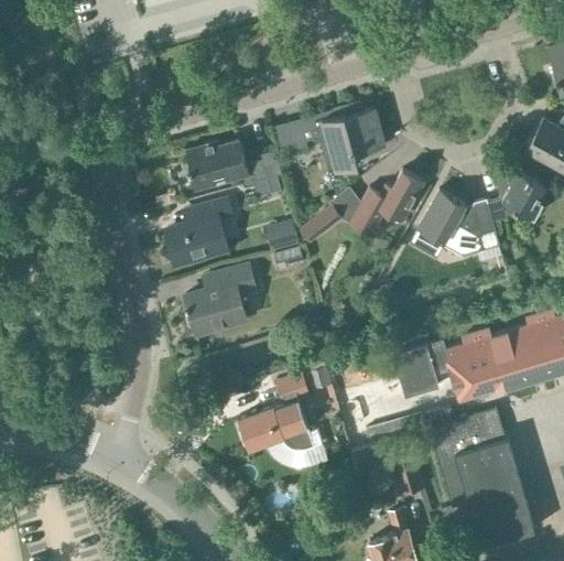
[(563,43),(546,49),(560,94),(563,93),(563,43)]
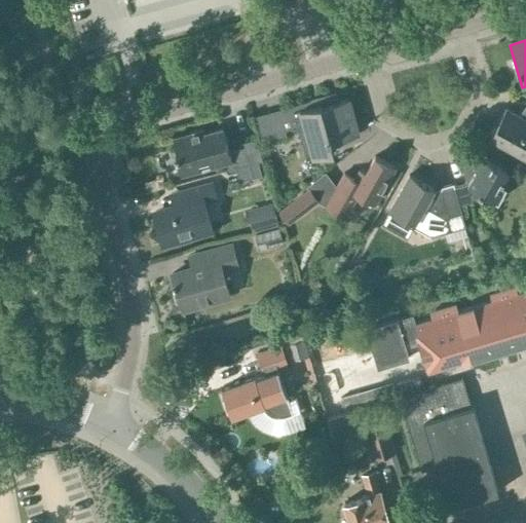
[(359,136),(348,100),(333,104),(331,97),(253,118),(261,148),(287,141),(286,136),(304,131),(312,159),(335,153),(332,144),(359,136)]
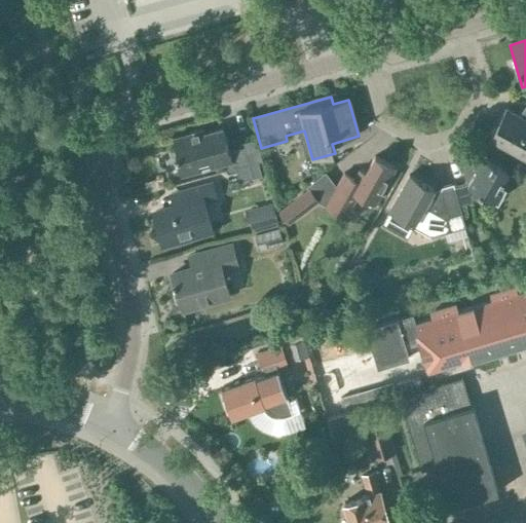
[(525,106),(519,118),(505,110),(499,122),(498,122),(493,132),(494,132),(490,139),(512,151),(511,154),(519,158),(521,156),(525,158),(525,106)]
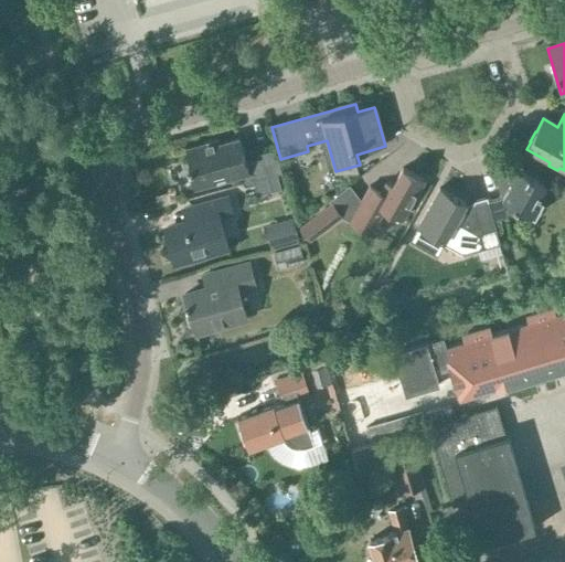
[(220,146),(219,141),(185,151),(190,168),(188,168),(194,190),(243,176),(245,184),(254,182),(258,198),(281,191),(277,176),(281,175),(275,151),(260,155),(263,160),(246,165),(238,140),(220,146)]
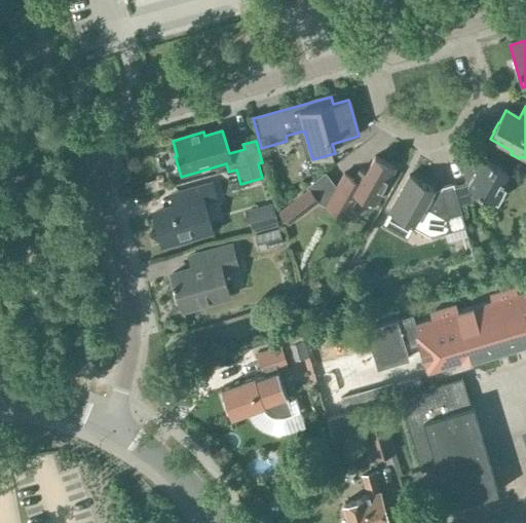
[(502,184),(509,173),(478,155),(474,162),(476,163),(472,172),(464,167),(461,167),(465,182),(454,185),(460,208),(471,204),(478,192),(497,203),(506,187),(502,184)]
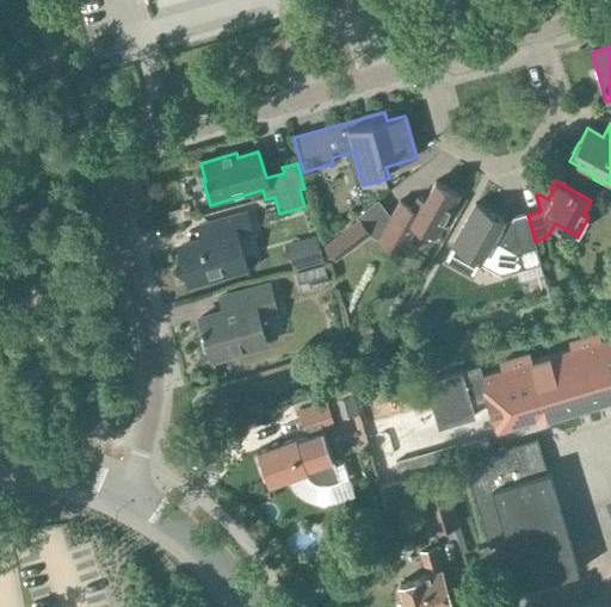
[(458,197),(436,184),(425,203),(418,199),(412,210),(400,204),(378,241),(395,249),(409,224),(434,239),(458,197)]
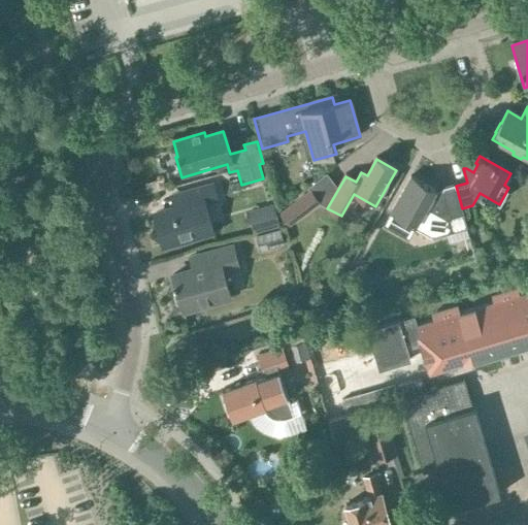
[(390,214),(384,225),(408,239),(416,228),(435,239),(452,234),(467,230),(455,187),(435,192),(410,178),(390,214)]
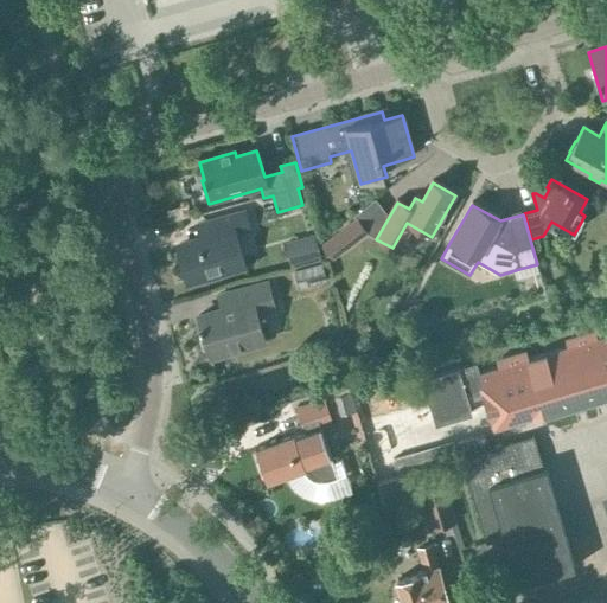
[(179,209),(166,212),(170,223),(183,219),(179,209)]
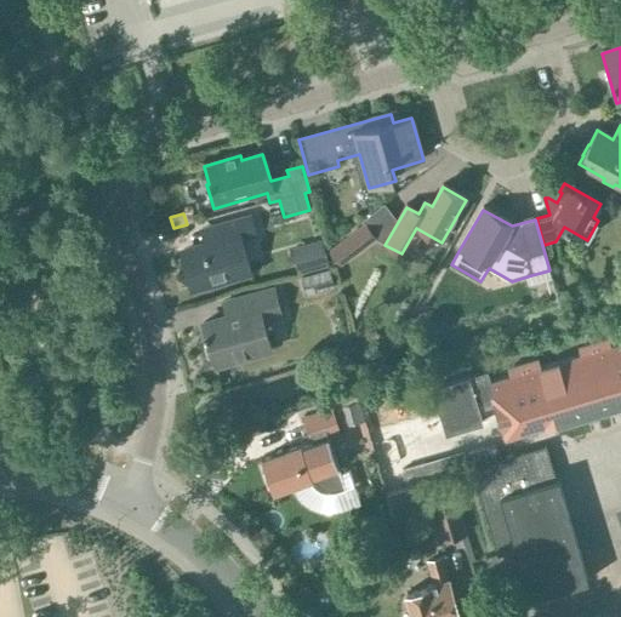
[(180,245),(182,255),(192,287),(248,272),(239,240),(256,235),(251,218),(200,233),(201,239),(180,245)]
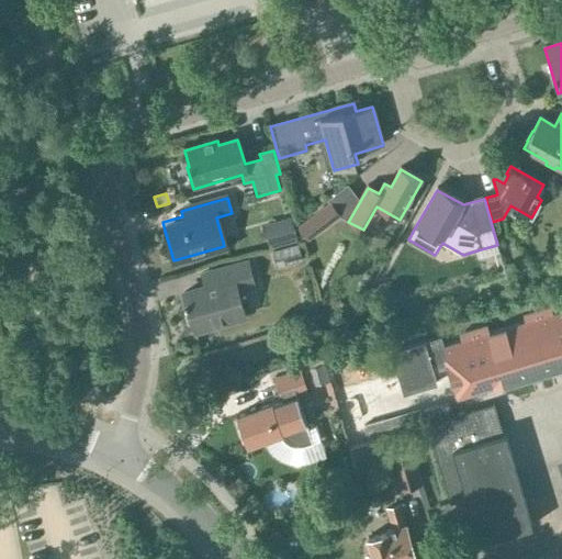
[(308,242),(340,217),(330,204),(299,228),(308,242)]
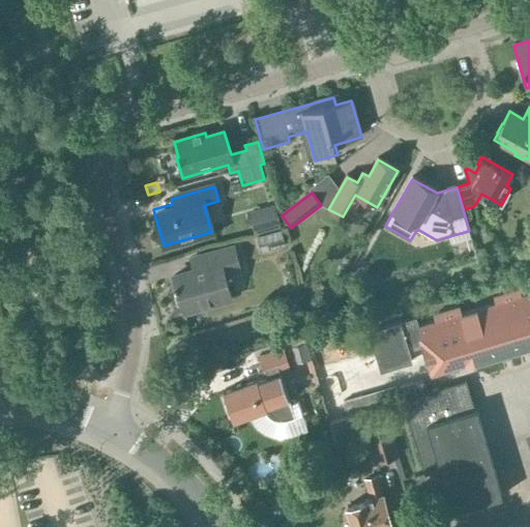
[(256,236),(281,229),(274,207),(249,213),(256,236)]
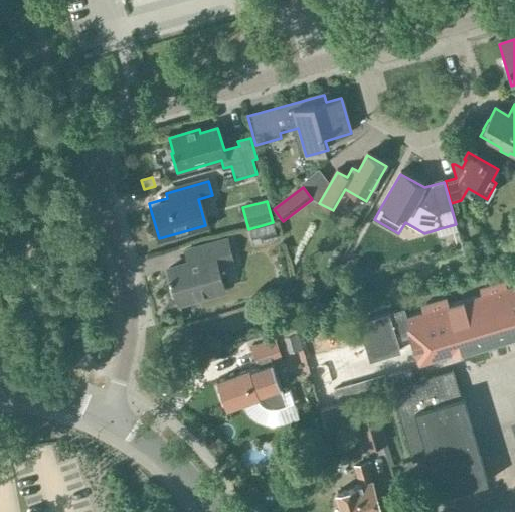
[(253,247),(277,240),(273,226),(249,232),(253,247)]
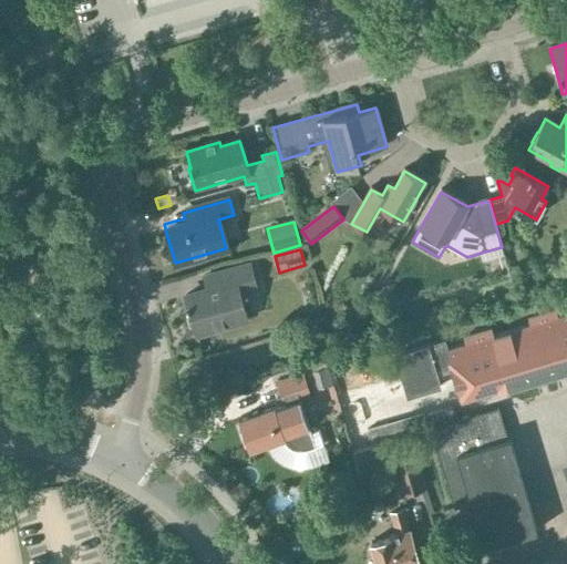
[(183,289),(185,297),(196,335),(247,319),(238,289),(256,284),(250,265),(204,278),(205,283),(183,289)]
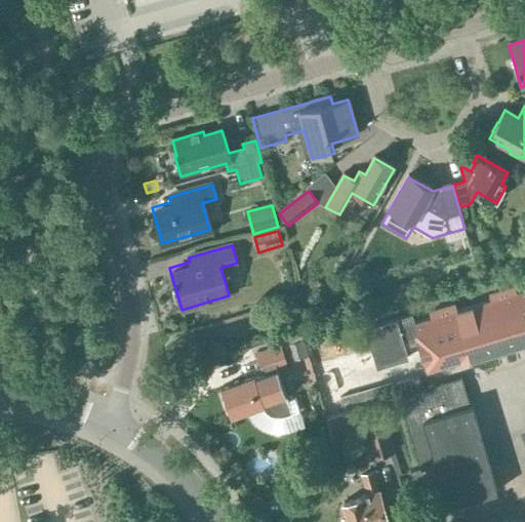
[(524,291),(516,294),(514,288),(489,296),(491,303),(456,313),(454,307),(430,314),(432,320),(413,325),(411,317),(365,331),(377,369),(408,360),(404,349),(419,345),(427,370),(524,340),(524,291)]
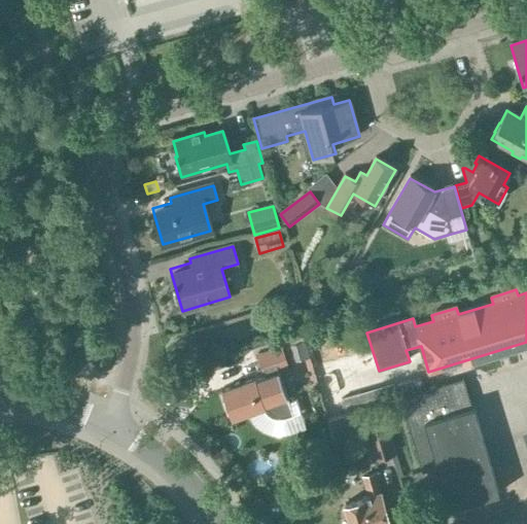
[(304,343),(290,347),(295,362),(309,358),(304,343)]
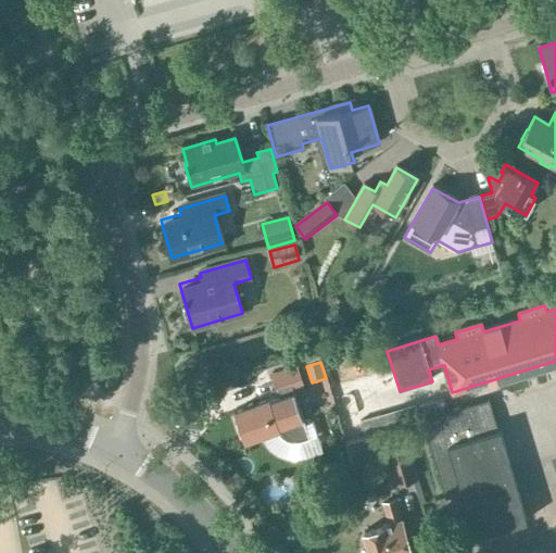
[(297,365),(270,375),(279,399),(280,398),(292,393),(305,389),(297,365)]
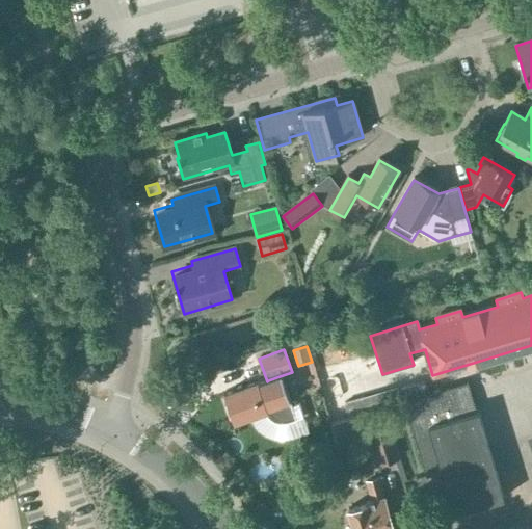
[(295,419),(280,376),(268,380),(268,381),(255,386),(254,385),(224,395),(227,402),(225,403),(230,416),(232,416),(234,422),(265,412),(270,418),(277,422),(285,423),(295,419)]
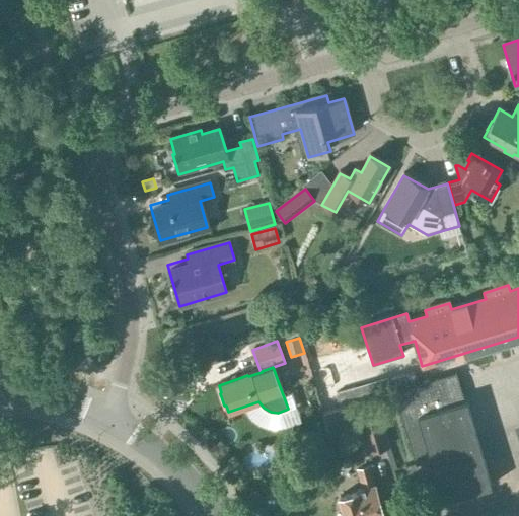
[(454,374),(418,385),(415,373),(390,380),(416,466),(431,462),(442,502),(491,487),(466,402),(464,402),(456,375),(456,373),(454,374)]
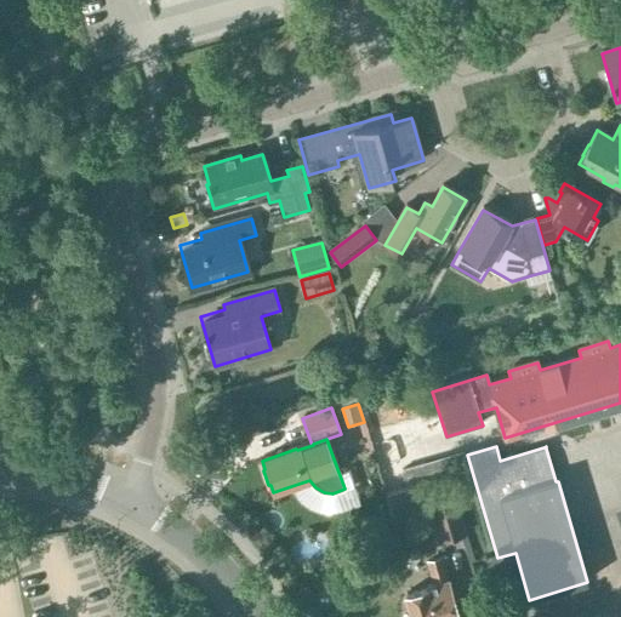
[(412,468),(400,472),(405,487),(405,489),(417,485),(417,484),(412,468)]
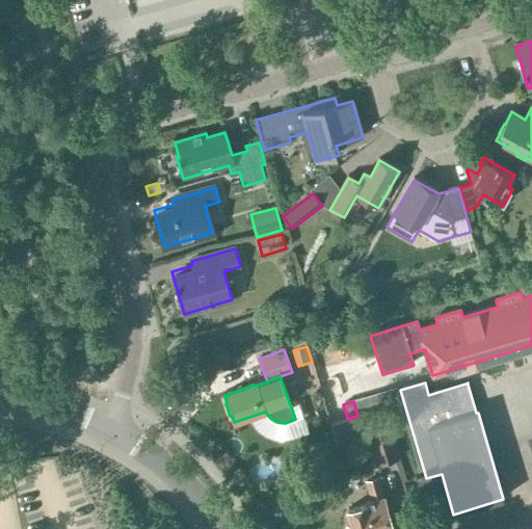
[(350,419),(331,424),(337,444),(355,439),(350,419)]
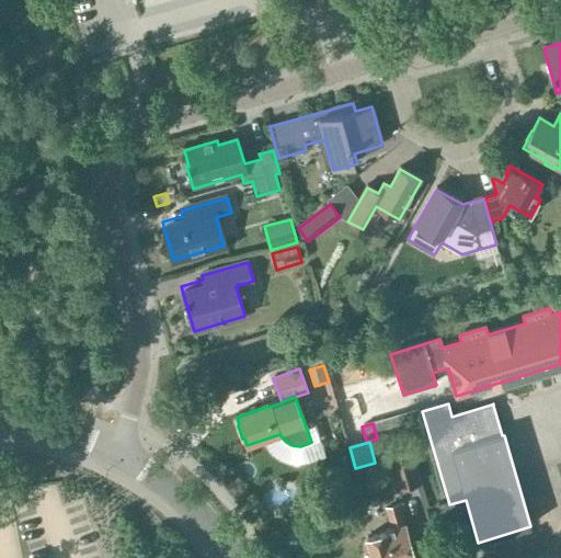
[(422,485),(412,453),(388,460),(398,492),(422,485)]
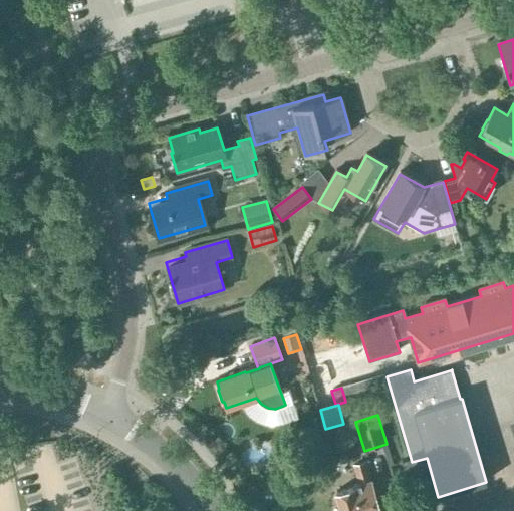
[(380,510),(372,481),(370,481),(365,463),(353,466),(359,485),(337,491),(342,510),(380,510)]
